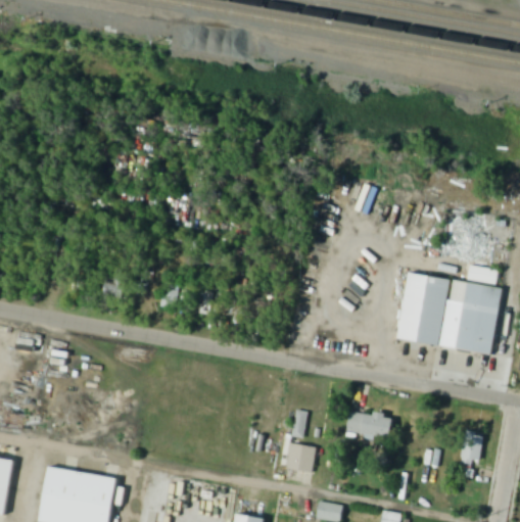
[(464,302),(458,349),(492,354),(503,287),(497,286),(499,269),(470,265),(467,282),(455,280),(452,300),(464,302)]
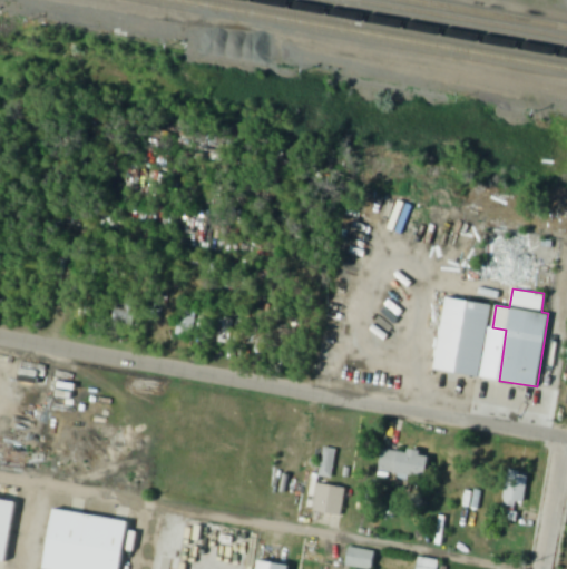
[(445,296),(432,366),(477,374),(489,304),(445,296)]
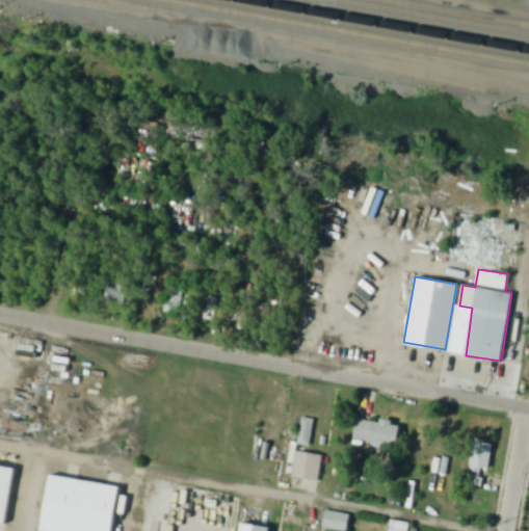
[(104,303),(126,306),(128,282),(106,280),(104,303)]
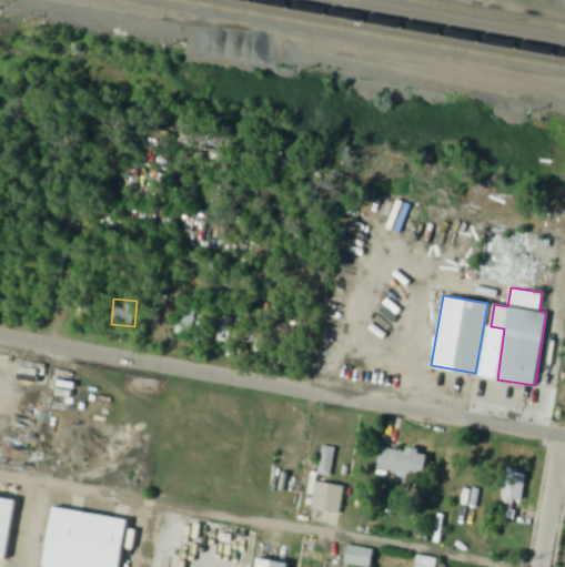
[(191,334),(191,311),(174,311),(174,334),(191,334)]
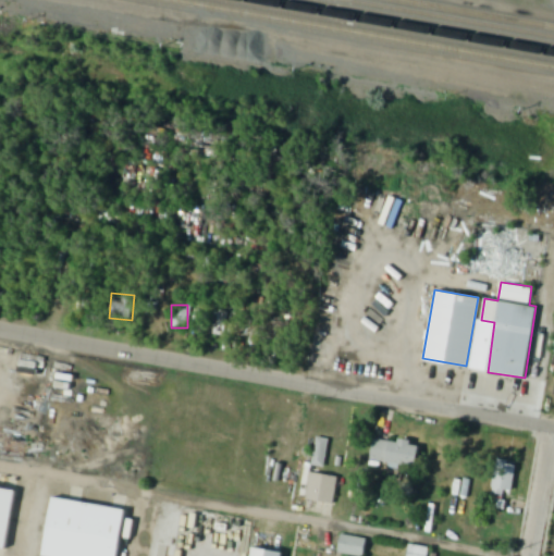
[(222,336),(225,312),(213,310),(210,334),(222,336)]
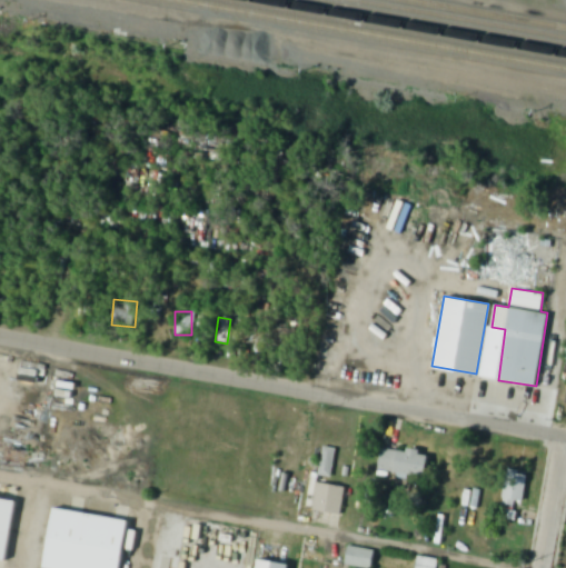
[(425,479),(429,455),(380,446),(376,471),(425,479)]
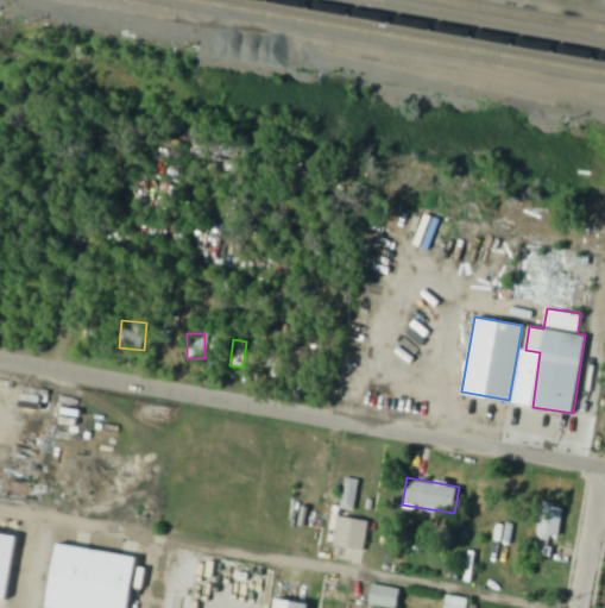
[(352,516),(357,481),(340,478),(331,545),(363,550),(366,518),(352,516)]
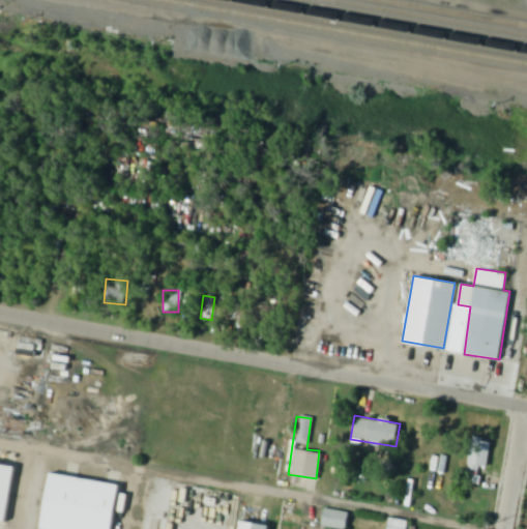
[(492,444),(474,438),(463,471),(480,476),(492,444)]
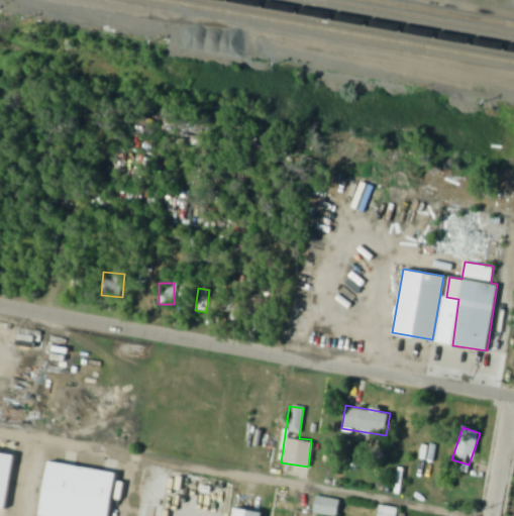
[(0,508),(3,509),(11,454),(0,452),(0,508)]
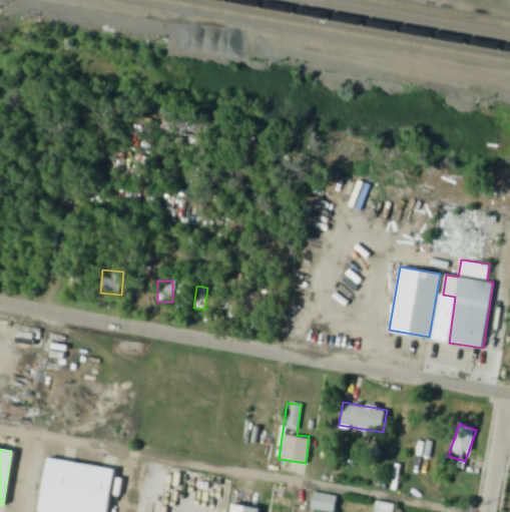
[(45,457),(36,510),(48,511),(104,511),(112,468),(45,457)]
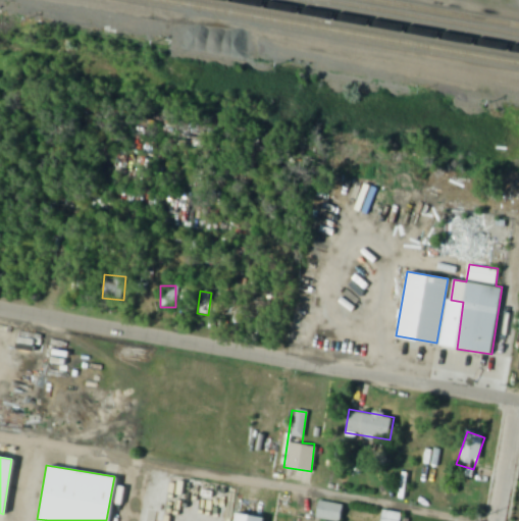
[(317,501),(314,516),(338,520),(341,505),(317,501)]
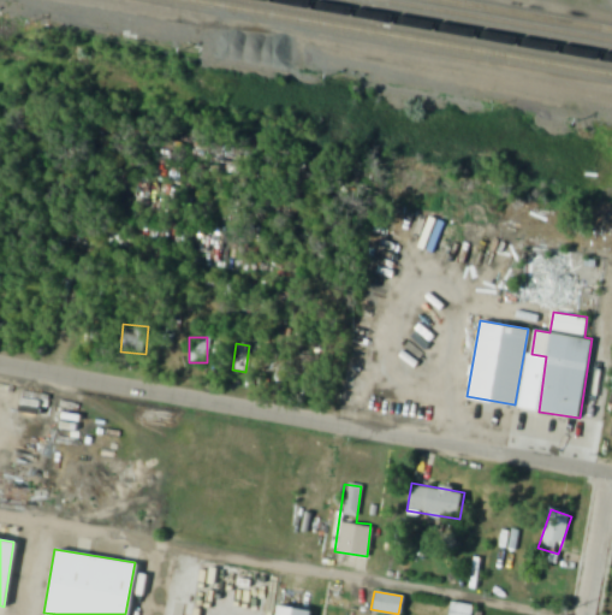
[(450,614),(463,614),(462,603),(450,604),(450,614)]
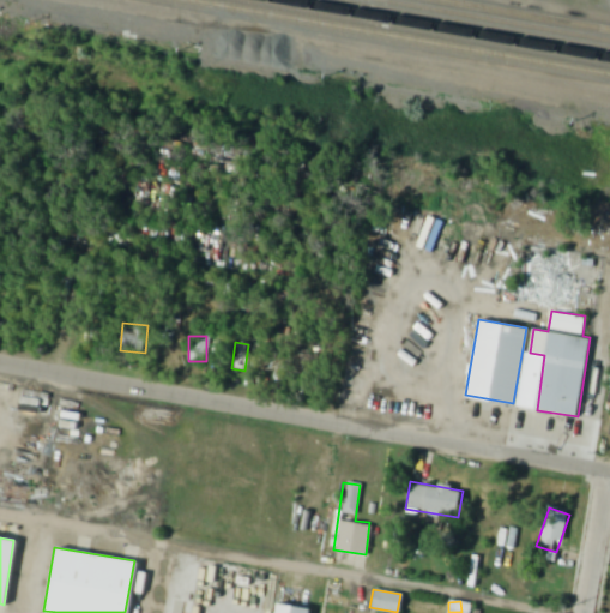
[(277,602),(275,612),(306,612),(307,607),(277,602)]
